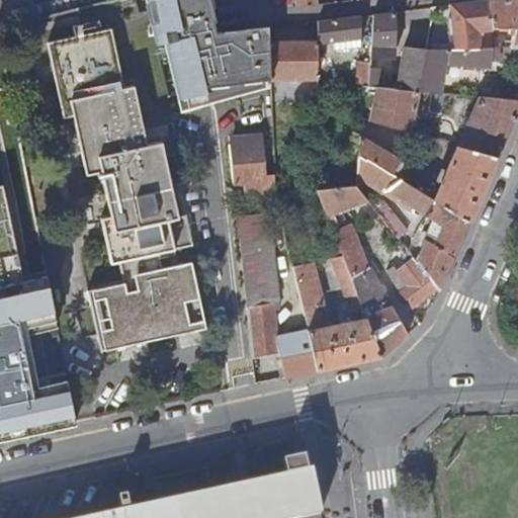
[(214,19),(209,0),(144,0),(151,24),(156,47),(166,45),(183,114),(208,109),(205,95),(260,82),(259,80),(269,78),(267,40),(266,26),(217,31),(213,32),(210,20),(214,19)]
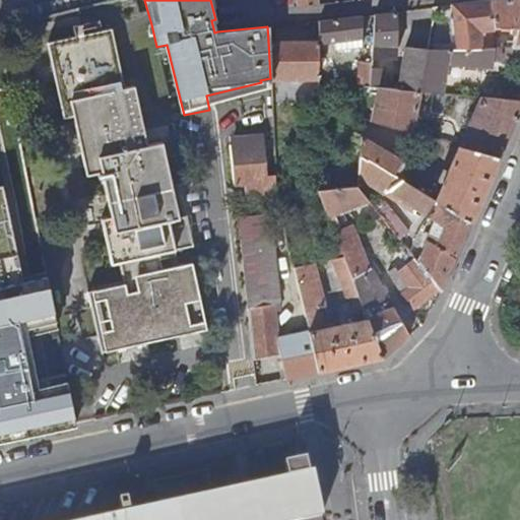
[(512,11),(511,49),(519,48),(519,0),(506,0),(490,2),(492,24),(500,24),(500,16),(505,16),(506,12),(512,11)]
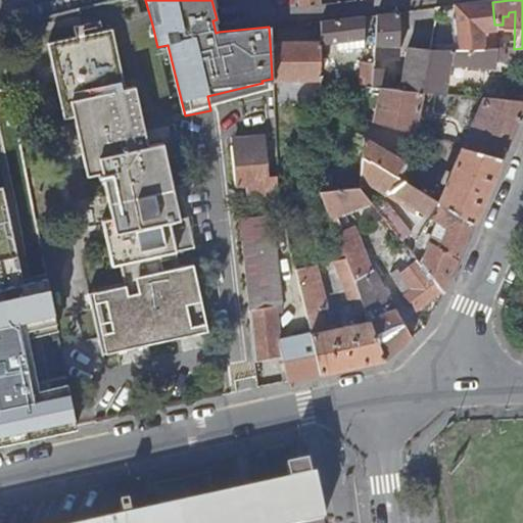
[(454,6),(459,49),(497,49),(496,45),(486,45),(486,24),(490,24),(491,32),(492,32),(495,32),(494,25),(492,2),(454,6)]
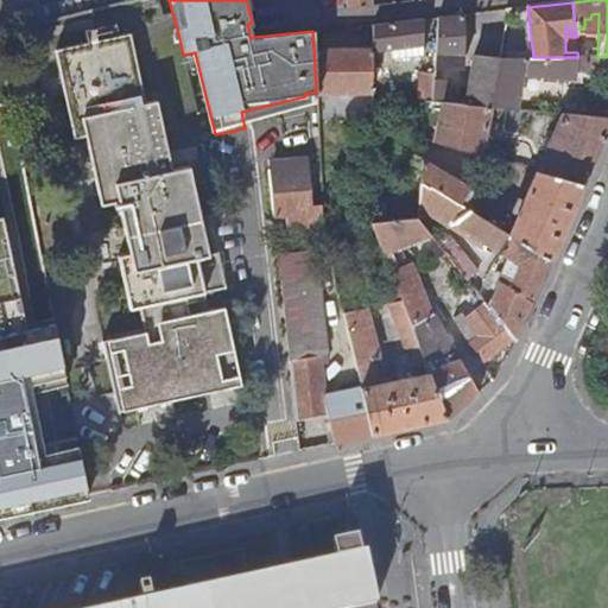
[(436,17),(432,68),(460,69),(462,14),(436,17)]
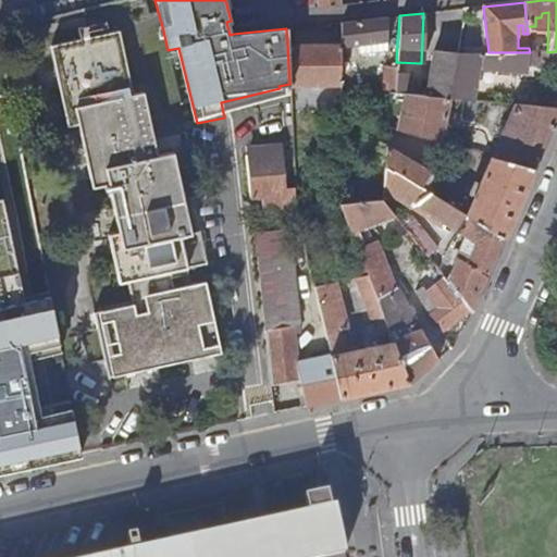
[(339,22),(341,45),(339,84),(339,95),(350,95),(350,59),(347,59),(347,47),(357,46),(357,56),(383,52),(383,44),(385,42),(386,17),(339,22)]
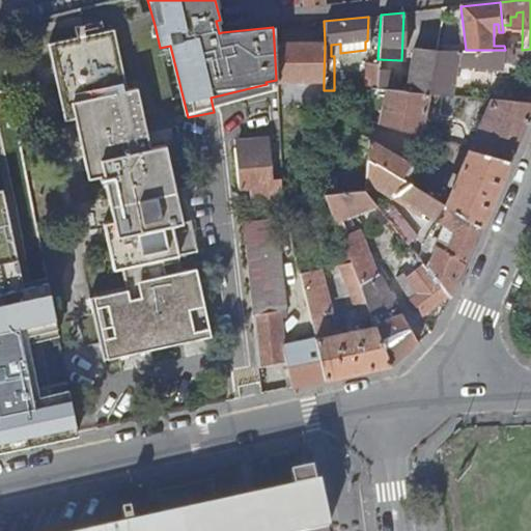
[(101,179),(110,224),(101,226),(115,273),(121,272),(126,294),(89,301),(103,362),(211,339),(196,272),(172,277),(168,260),(194,255),(164,149),(149,151),(136,90),(126,92),(112,33),(49,47),(65,123),(75,121),(87,182),(101,179)]
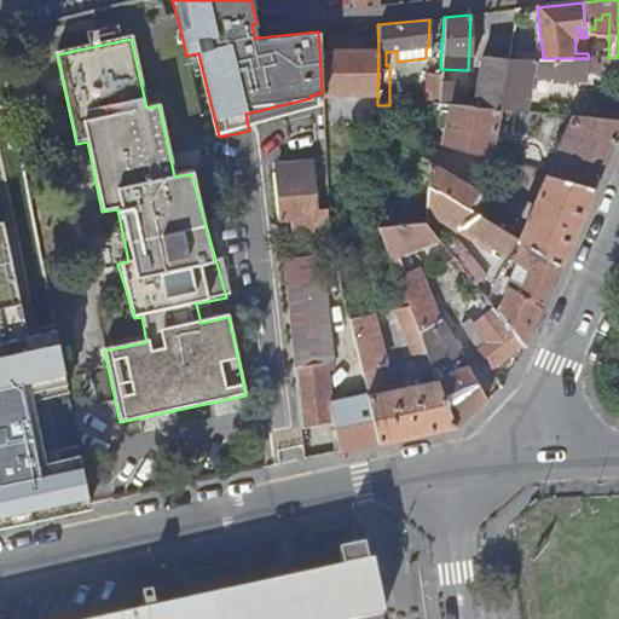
[(319,48),(322,93),(377,93),(379,50),(319,48)]
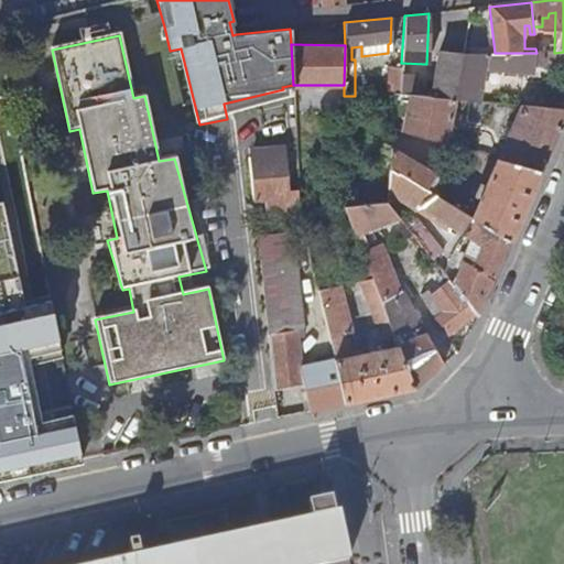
[(463,54),(456,99),(478,101),(483,74),(532,75),(533,67),(561,72),(563,63),(563,52),(554,53),(537,53),(495,53),(463,54)]
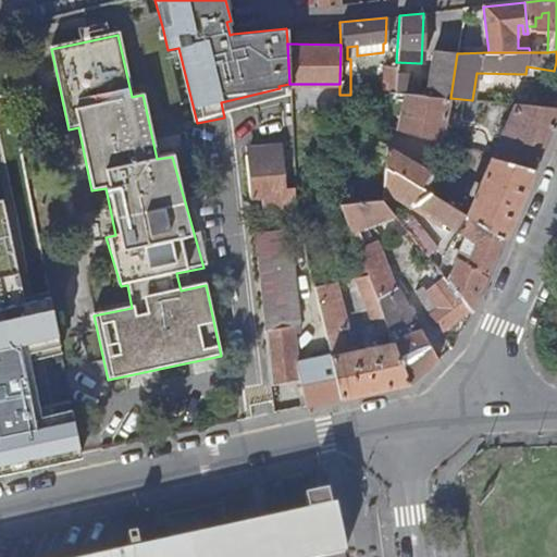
[(432,56),(428,89),(423,89),(422,96),(449,98),(450,98),(457,53),(449,53),(435,56),(432,56)]
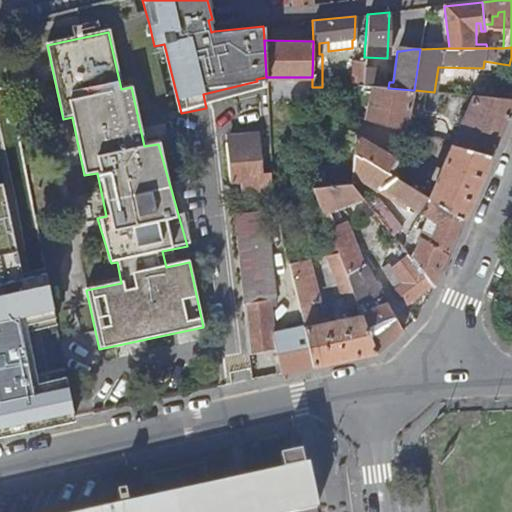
[(353,60),(352,85),(358,85),(362,86),(364,63),(364,61),(353,60)]
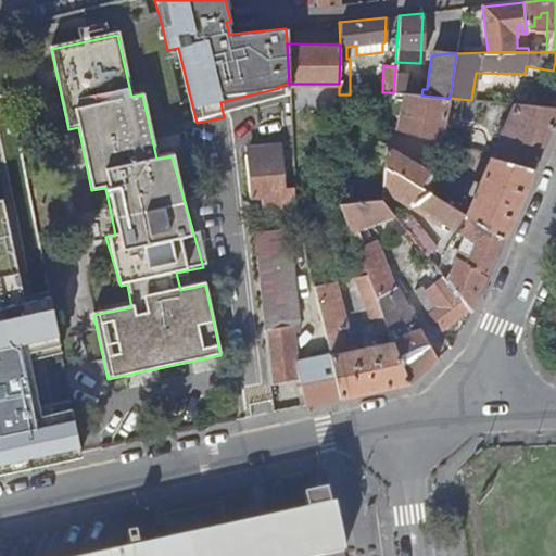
[(395,68),(393,93),(402,93),(404,70),(395,68)]
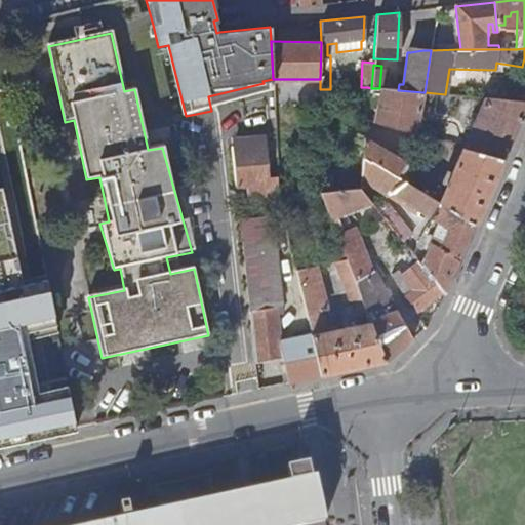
[(379,99),(373,121),(414,132),(423,92),(398,90),(381,89),(379,99)]
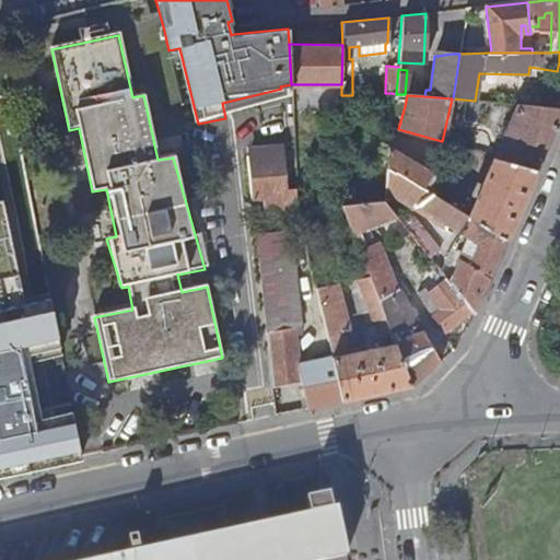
[(491,96),(490,103),(515,105),(516,98),(491,96)]
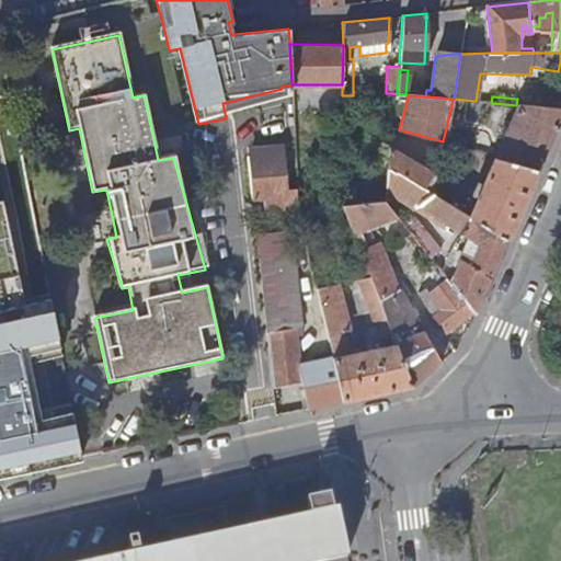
[(516,113),(512,124),(496,158),(539,170),(560,115),(560,110),(518,105),(516,113)]
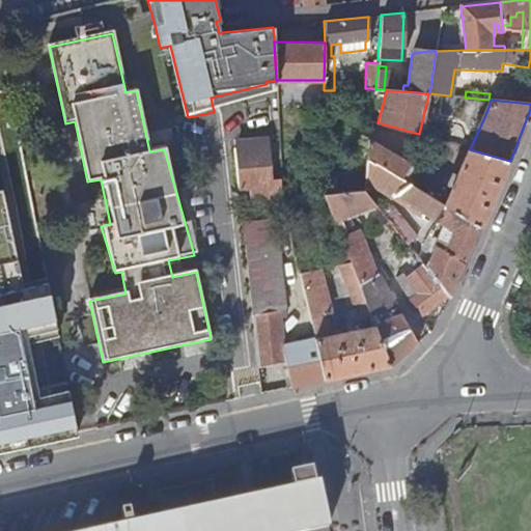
[(365,156),(407,180),(414,167),(366,138),(365,156)]
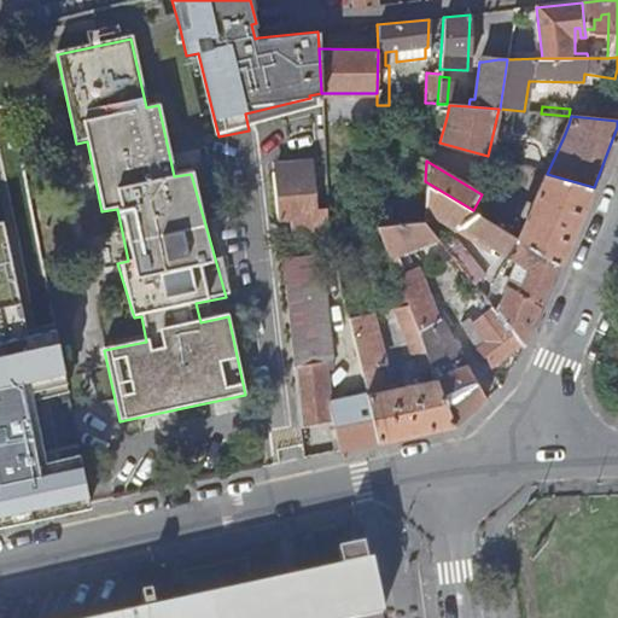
[(273,170),(280,234),(287,234),(285,216),(303,214),(305,232),(327,231),(327,210),(315,211),(313,194),(319,193),(316,175),(310,175),(309,167),(273,170)]
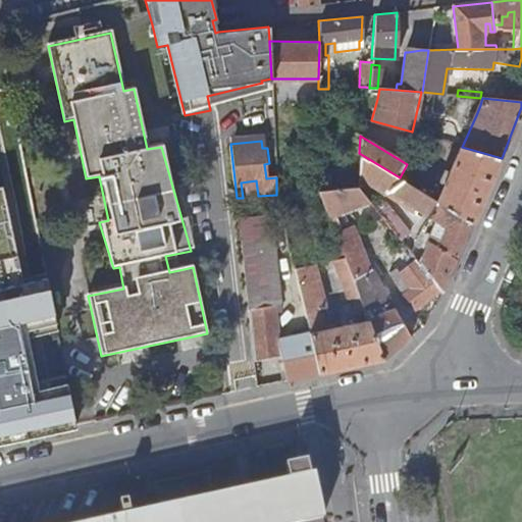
[(448,180),(438,202),(473,224),(502,158),(462,147),(461,146),(452,168),(450,173),(445,170),(441,179),(444,181),(445,179),(448,180)]
